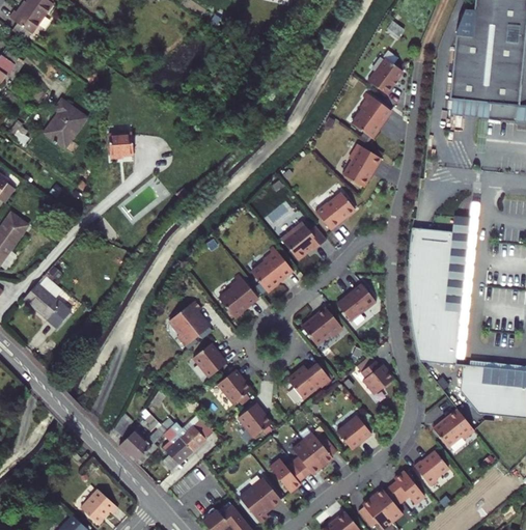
[(26,0),(26,1),(20,9),(38,23),(53,3),(48,0),(26,0)]
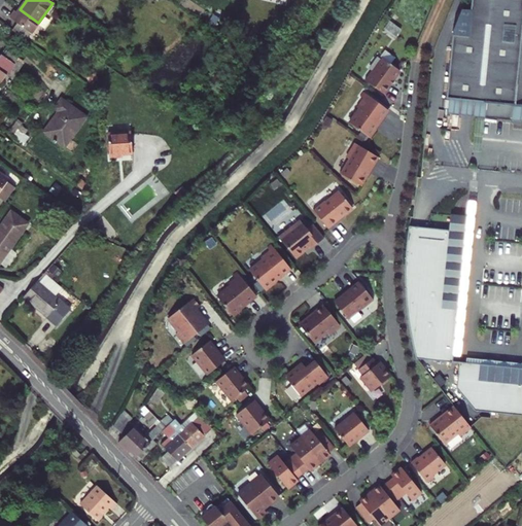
[(521,121),(521,0),(470,0),(466,37),(450,36),(444,99),(448,100),(446,115),(475,117),(483,118),(521,121)]
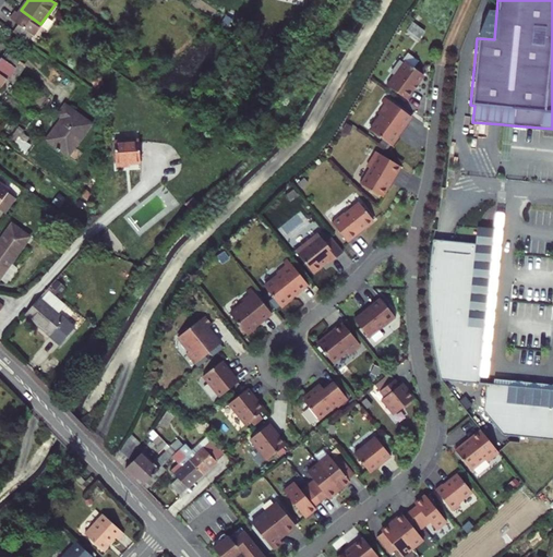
[(40,24),(21,10),(19,13),(17,12),(15,10),(9,17),(22,27),(33,35),(40,24)]
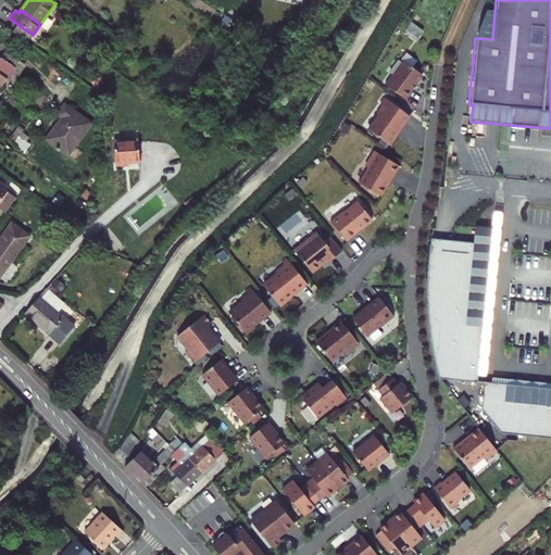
[(22,27),(16,35),(27,42),(33,35),(22,27)]
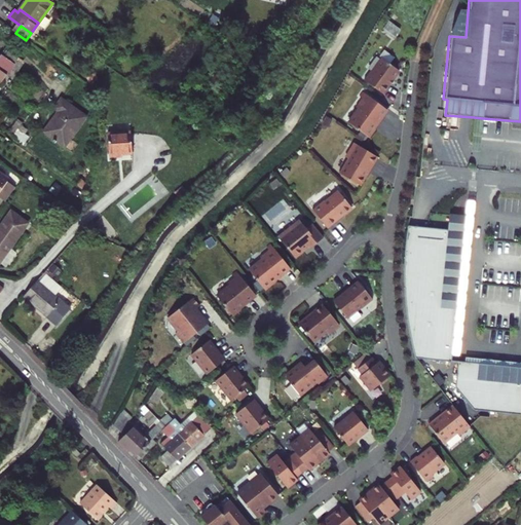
[(0,81),(1,81),(14,63),(0,52),(0,81)]
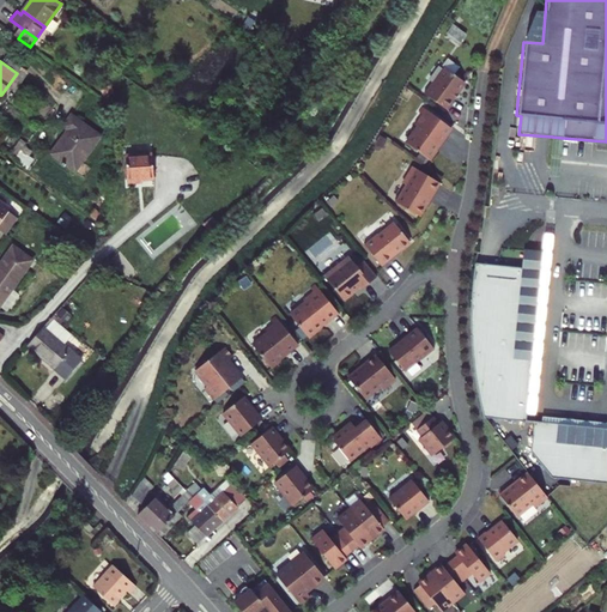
[(422,92),(444,108),(451,97),(451,96),(462,80),(443,66),(432,83),(430,82),(422,92)]
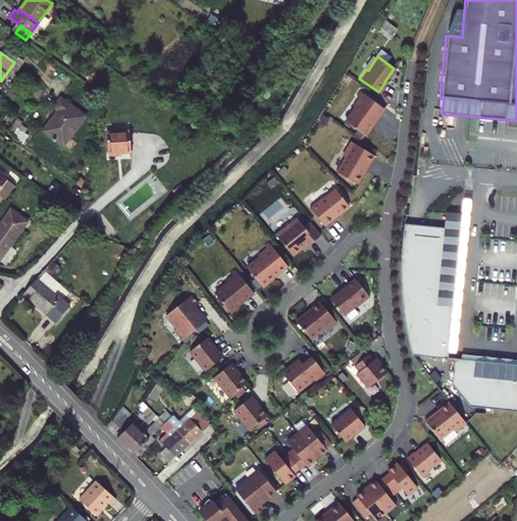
[(375,121),(384,108),(363,93),(360,97),(354,106),(356,108),(346,121),(367,137),(373,128),(369,125),(373,120),(375,121)]
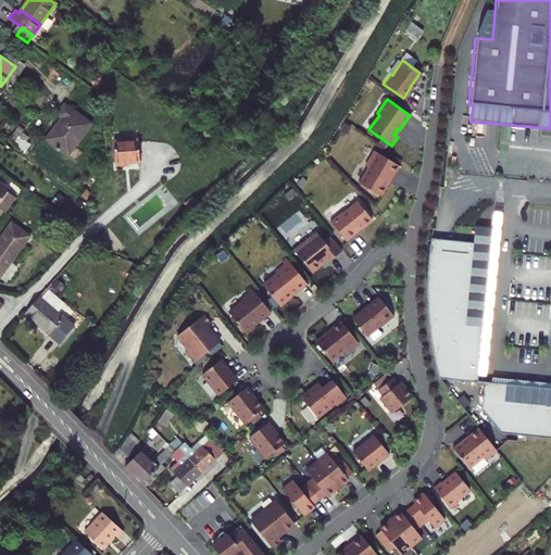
[(63,102),(55,112),(60,115),(52,125),(55,127),(46,139),(66,154),(89,122),(63,102)]
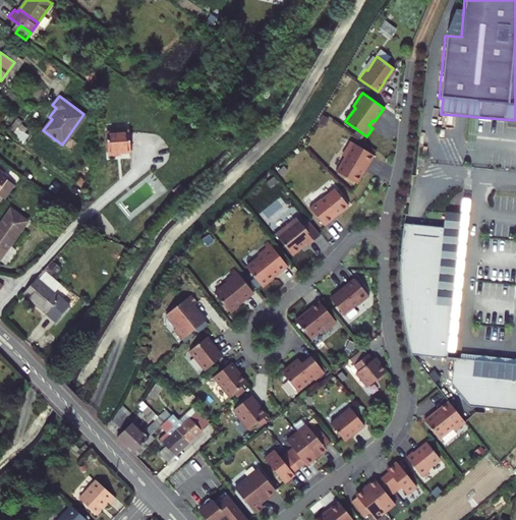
[(477,117),(469,116),(464,166),(472,166),(477,117)]
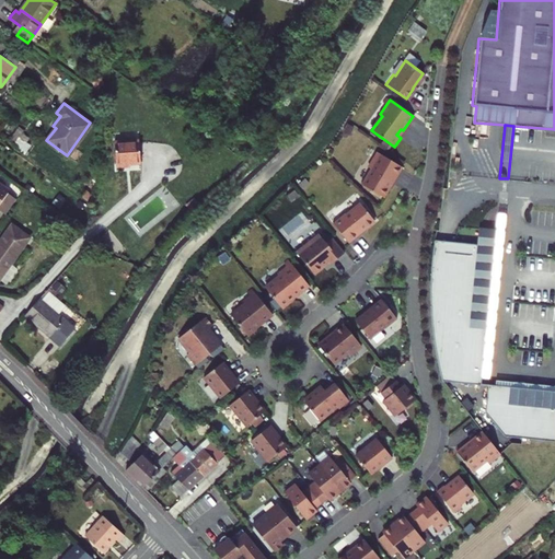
[(117,166),(142,164),(140,141),(116,143),(117,166)]
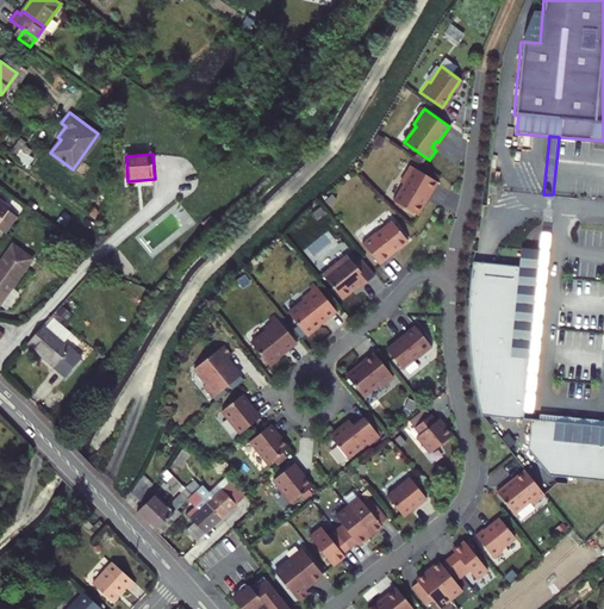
[(427,197),(437,180),(410,163),(400,180),(403,182),(393,199),(416,213),(423,203),(422,202),(425,196),(427,197)]
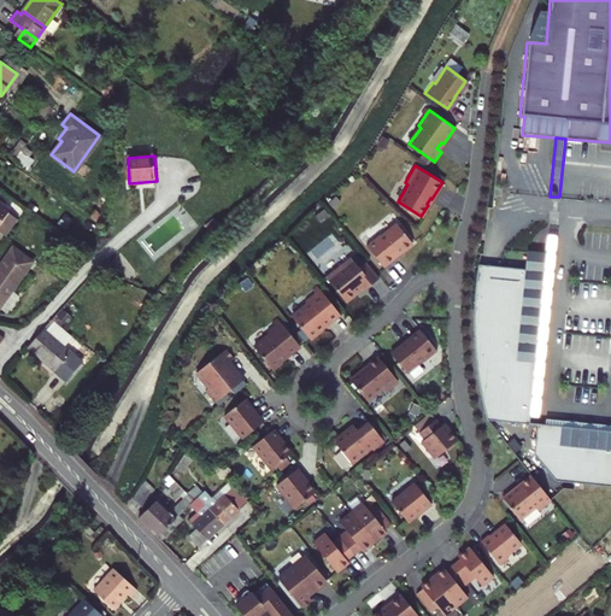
[(0,228),(6,233),(17,217),(7,211),(10,207),(0,200),(0,228)]
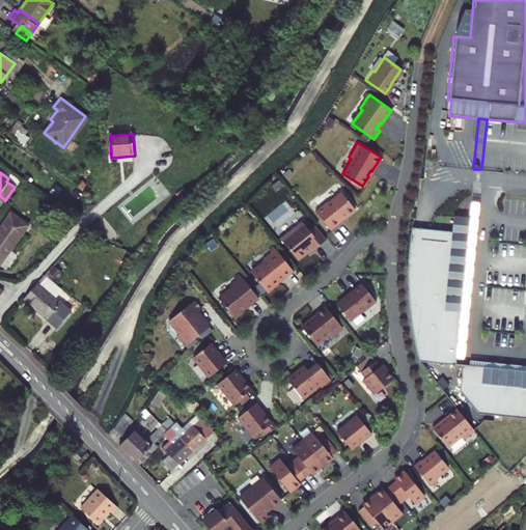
[(325,200),(314,210),(329,228),(340,219),(339,219),(354,206),(340,191),(327,202),(325,200)]
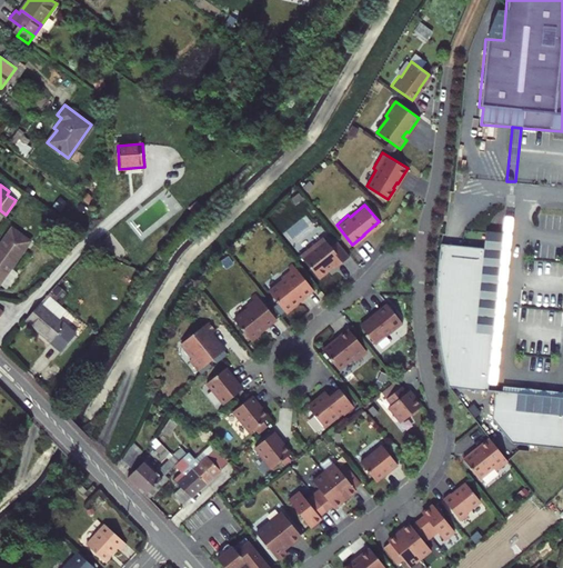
[(505,216),(504,232),(489,384),(496,385),(513,216),(505,216)]
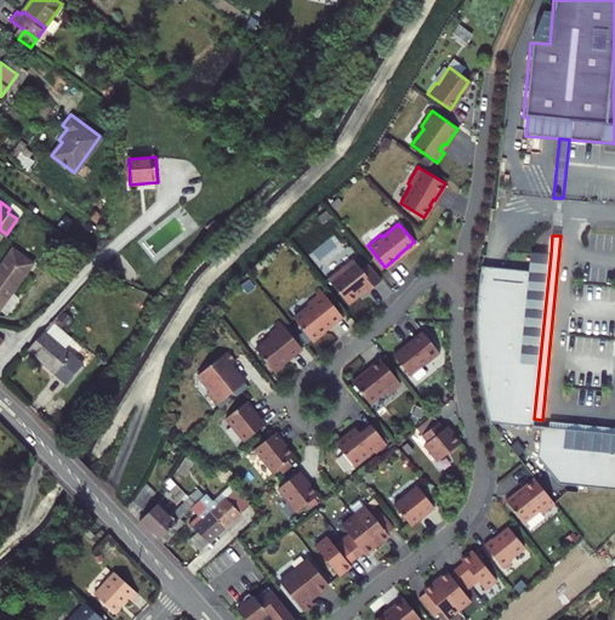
[(12,249),(0,267),(0,307),(1,308),(11,294),(33,262),(12,249)]
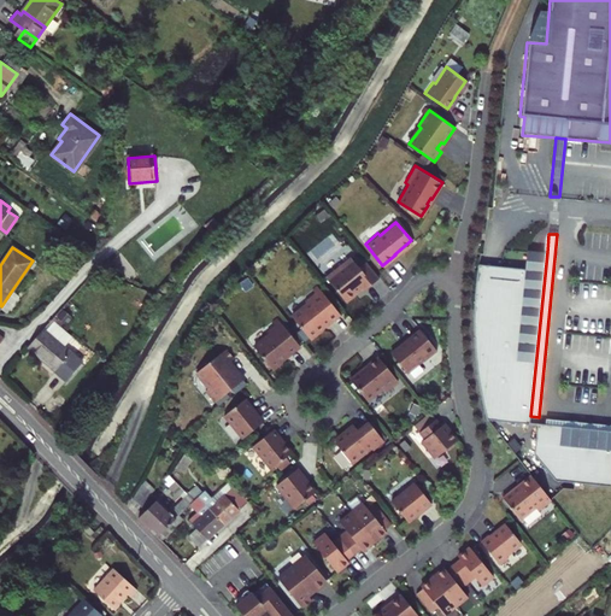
[(530,416),(547,252),(527,251),(526,263),(526,269),(517,268),(474,264),(474,267),(470,293),(470,312),(470,321),(470,347),(473,374),(477,402),(479,408),(480,411),(530,416)]
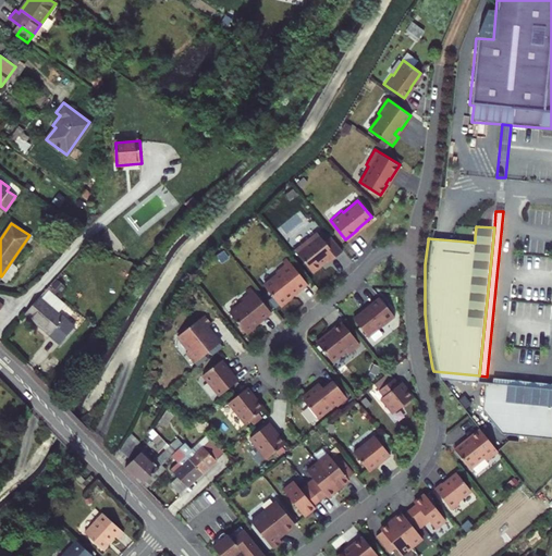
[(329,262),(342,252),(329,237),(324,242),(317,232),(294,250),(313,273),(322,264),(321,264),(327,259),(329,262)]
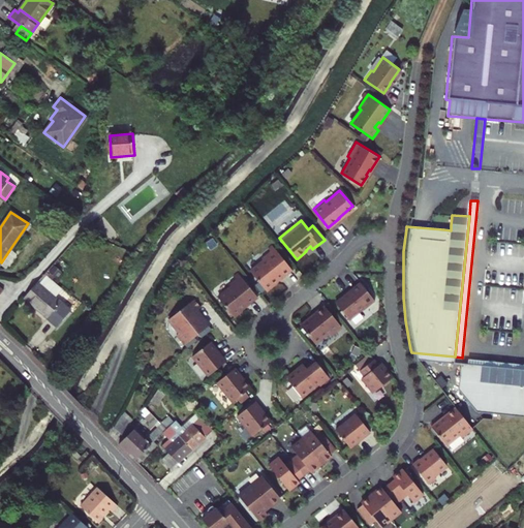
[(277,278),(290,268),(273,246),(269,249),(259,256),(262,259),(249,270),(266,290),(274,283),(271,280),(276,276),(277,278)]
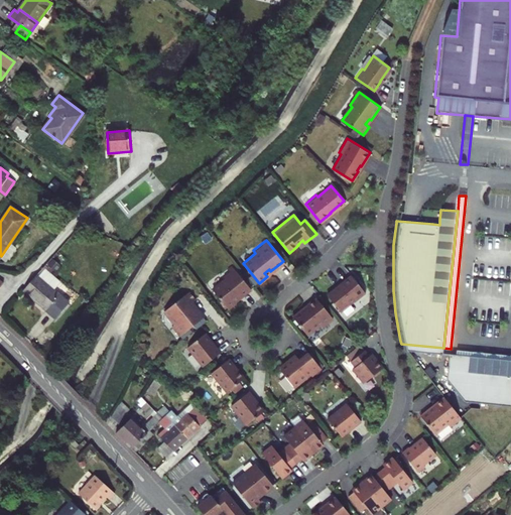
[(16,248),(9,244),(1,256),(7,260),(16,248)]
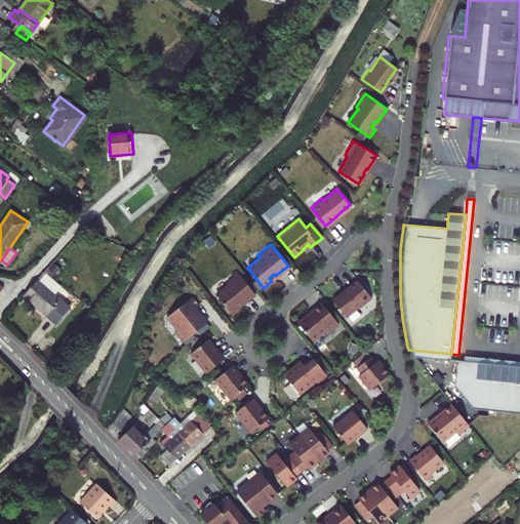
[(41,272),(37,278),(60,298),(65,293),(41,272)]
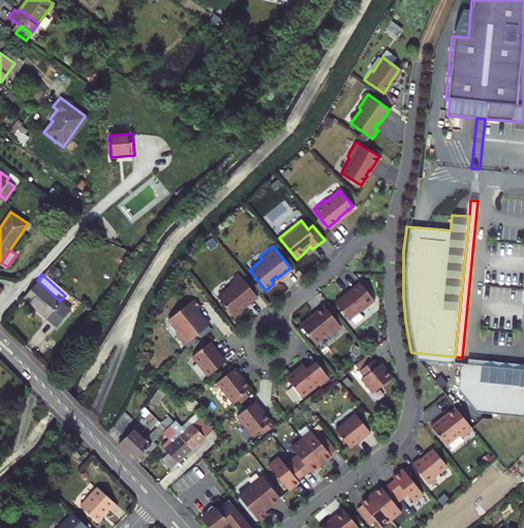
[(245,304),(256,294),(239,274),(235,277),(228,282),(230,285),(217,296),(234,316),(242,310),(239,306),(244,302),(245,304)]
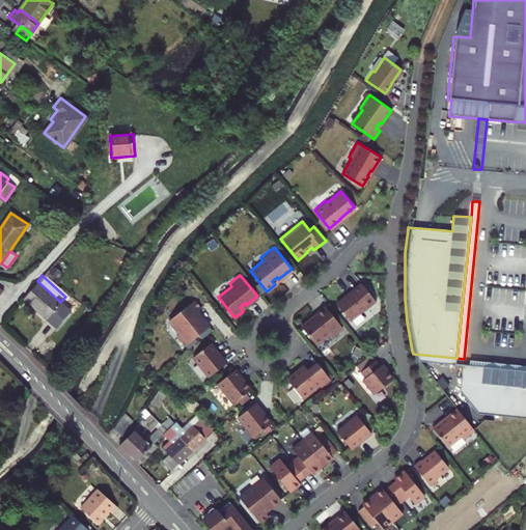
[(60,302),(37,281),(23,297),(55,326),(70,310),(60,302)]
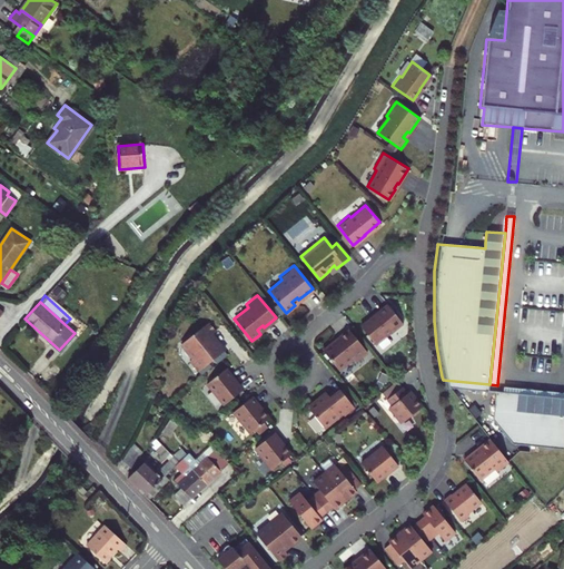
[(403,323),(386,303),(375,313),(375,314),(360,325),(375,343),(389,331),(391,333),(403,323)]
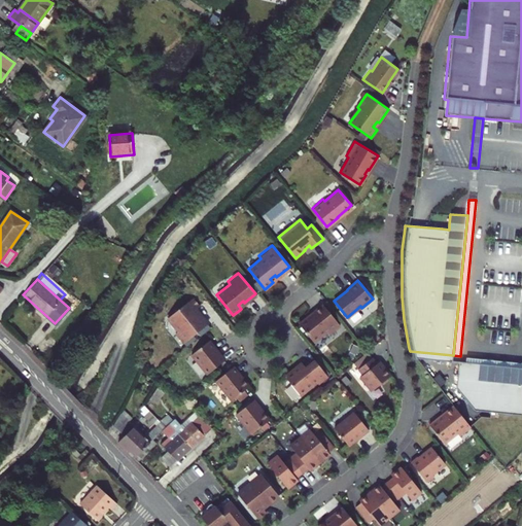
[(175,334),(183,344),(207,324),(199,314),(198,315),(194,310),(199,306),(193,297),(167,317),(178,330),(175,334)]
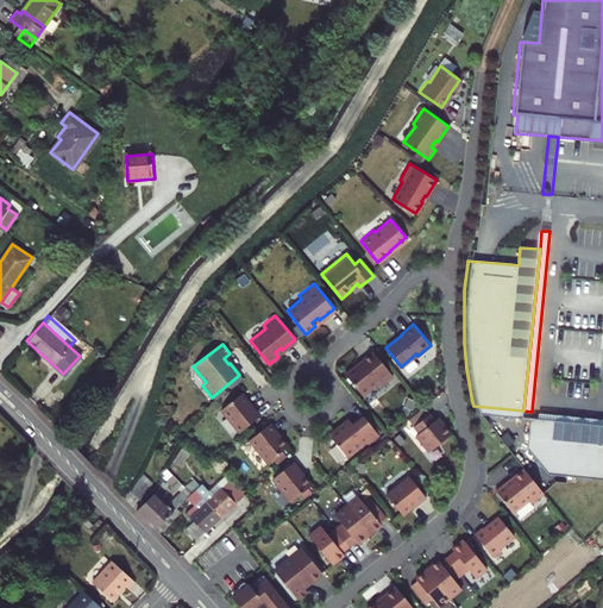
[(378,384),(391,374),(371,350),(359,359),(360,362),(355,367),(353,364),(344,373),(360,394),(376,381),(378,384)]
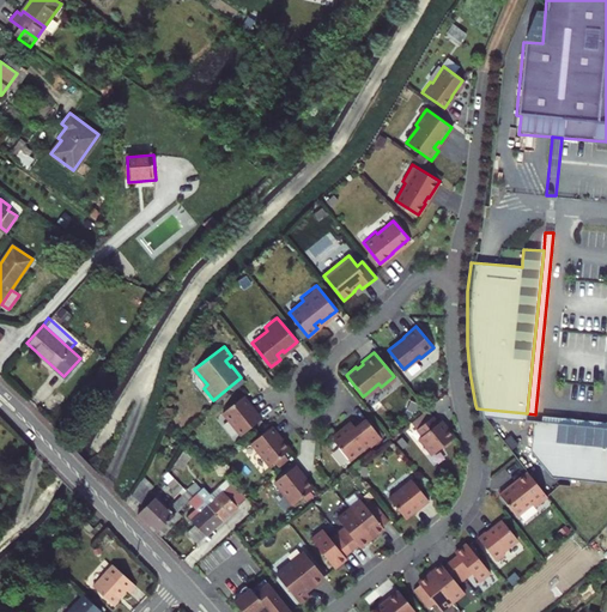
[(241,436),(261,418),(243,395),(222,412),(241,436)]
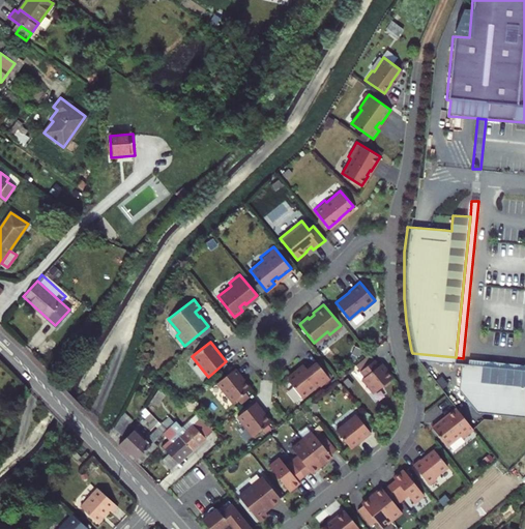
[(356,371),(371,359),(366,354),(352,365),(356,371)]
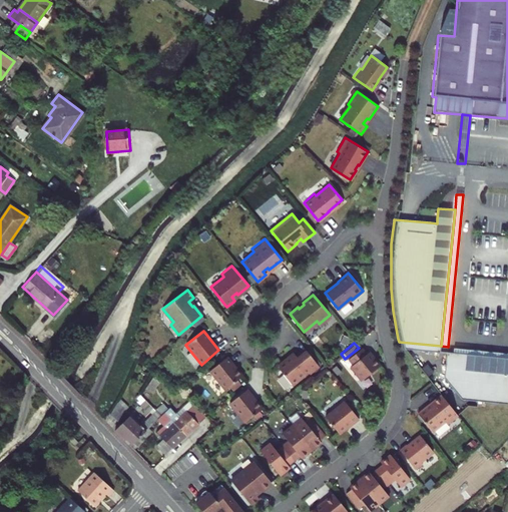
[(364,354),(359,348),(345,359),(350,365),(348,367),(359,381),(377,366),(370,357),(369,358),(365,353),(364,354)]
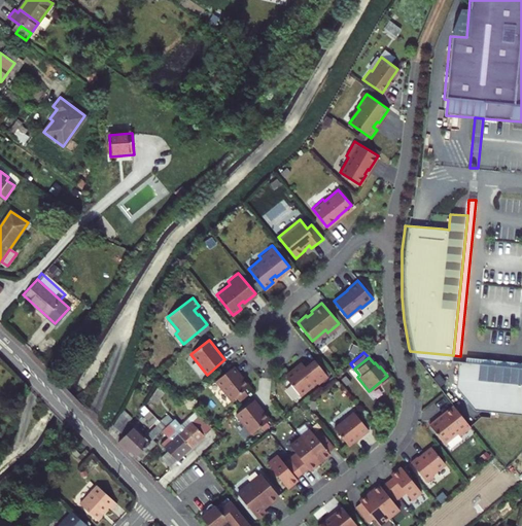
[(312,360),(303,367),(299,362),(284,375),(283,378),(298,394),(314,382),(315,384),(325,376),(320,370),(312,360)]
